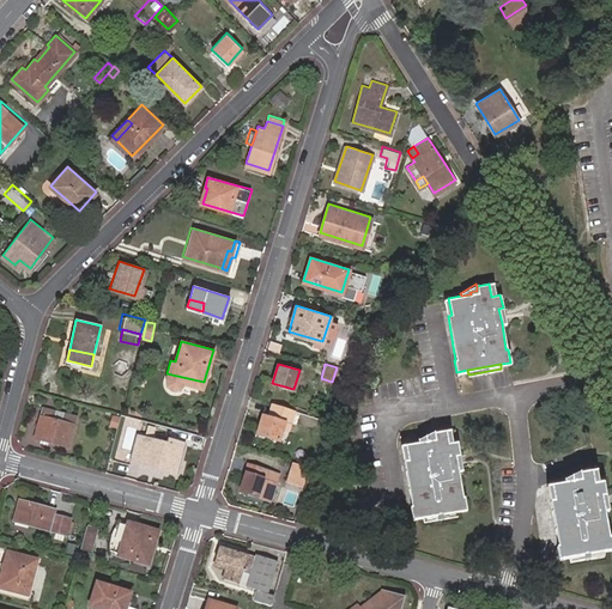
[(204,382),(167,373),(165,378),(165,381),(167,384),(169,388),(174,389),(176,389),(180,387),(182,385),(183,382),(203,387),(204,382)]
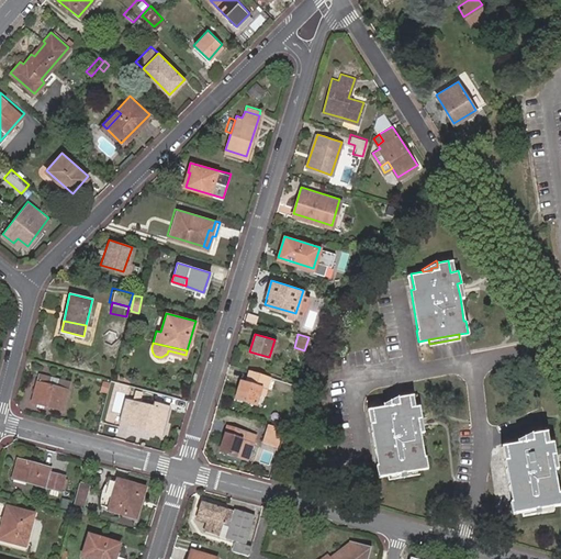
[(62,409),(69,381),(38,372),(32,400),(62,409)]
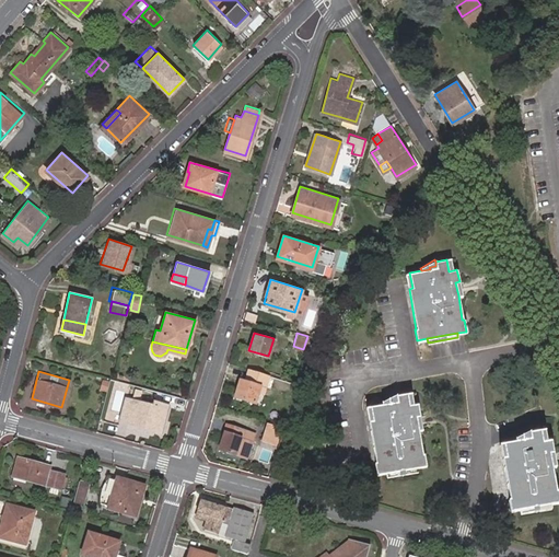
[(291,381),(275,375),(270,387),(287,393),(291,381)]
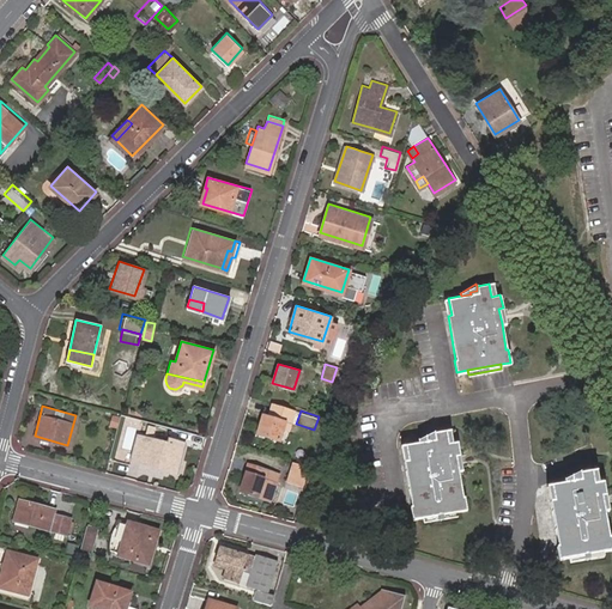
[(278,438),(284,419),(264,413),(258,432),(278,438)]
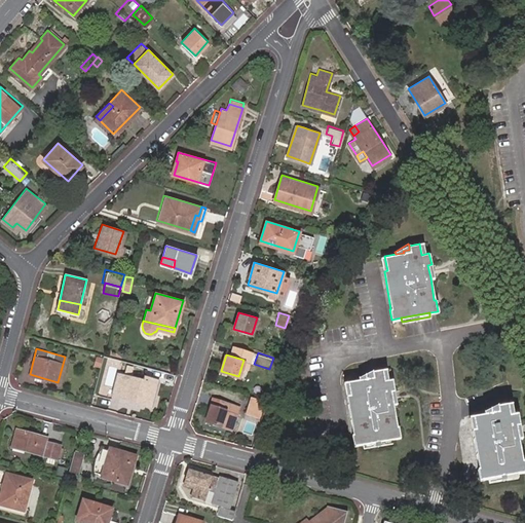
[(100,367),(102,358),(95,356),(92,365),(100,367)]
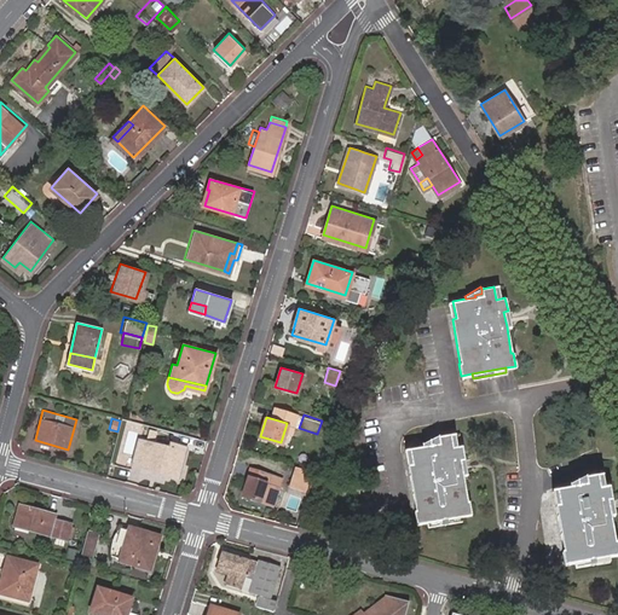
[(413,510),(415,523),(425,521),(460,515),(469,512),(468,502),(466,502),(462,474),(460,458),(463,458),(461,445),(456,446),(452,447),(450,434),(438,436),(439,441),(431,442),(431,445),(422,446),(409,448),(411,463),(408,464),(415,510),(413,510)]
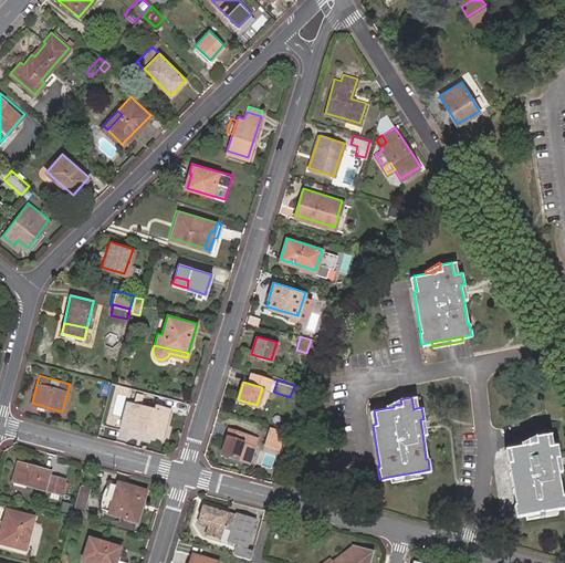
[(126,398),(121,421),(163,433),(170,405),(156,402),(155,406),(126,398)]
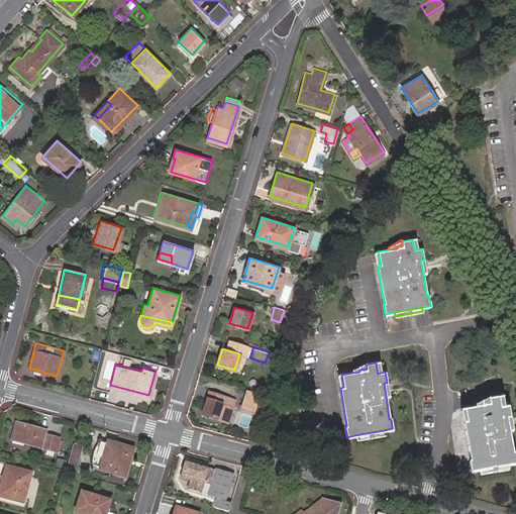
[(351,370),(352,373),(359,372),(359,370),(367,369),(366,365),(366,364),(351,370)]
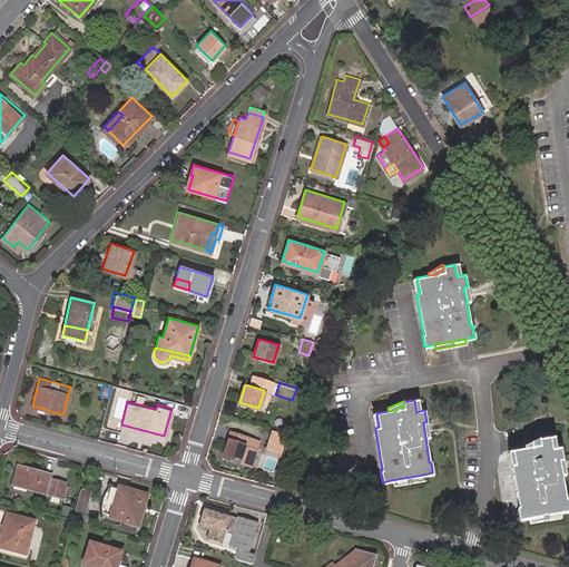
[(267,446),(278,449),(284,431),(273,428),(267,446)]
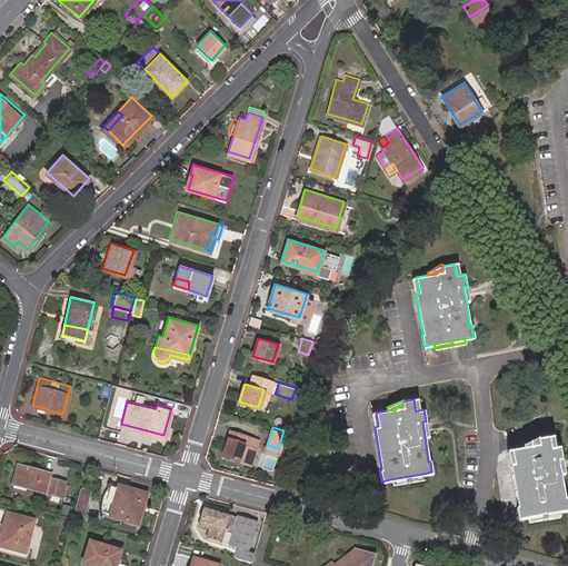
[(230,443),(227,442),(222,454),(239,459),(239,458),(250,462),(258,437),(235,429),(230,443)]
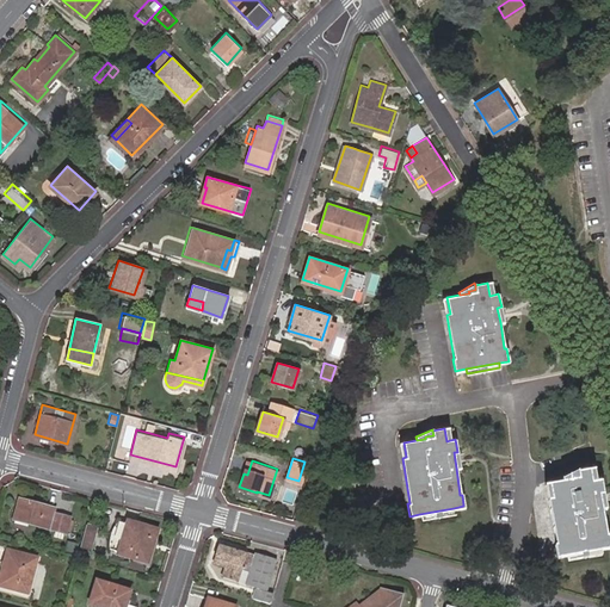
[(553,497),(548,497),(556,544),(554,544),(555,556),(566,553),(601,547),(609,545),(608,533),(605,534),(602,507),(599,491),(603,491),(601,478),(597,479),(591,481),(590,468),(578,470),(579,475),(571,476),(571,478),(562,479),(550,482),(553,497)]
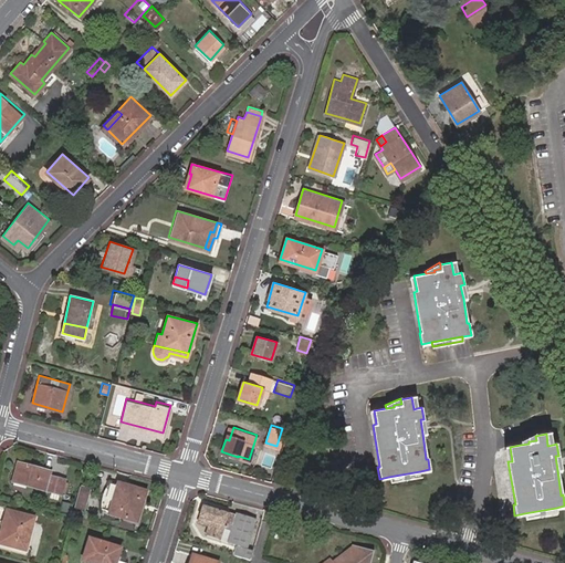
[(520,442),(521,445),(529,444),(529,441),(536,440),(535,436),(535,434),(520,442)]
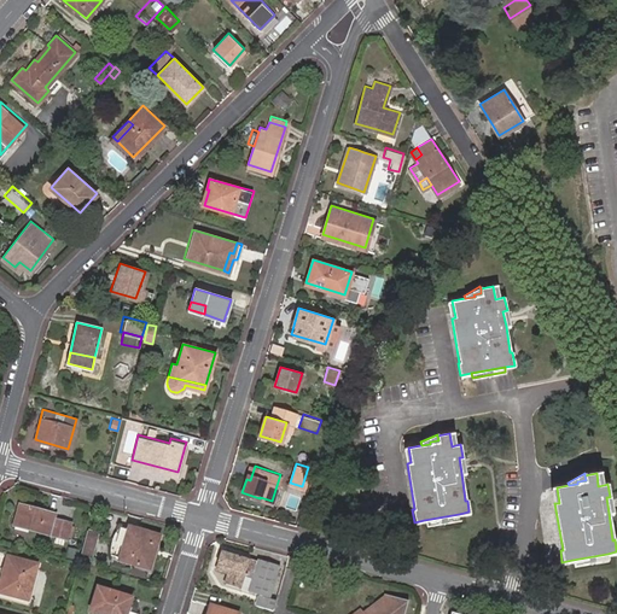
[(54,510),(18,502),(13,524),(48,532),(67,537),(70,519),(53,515),(54,510)]
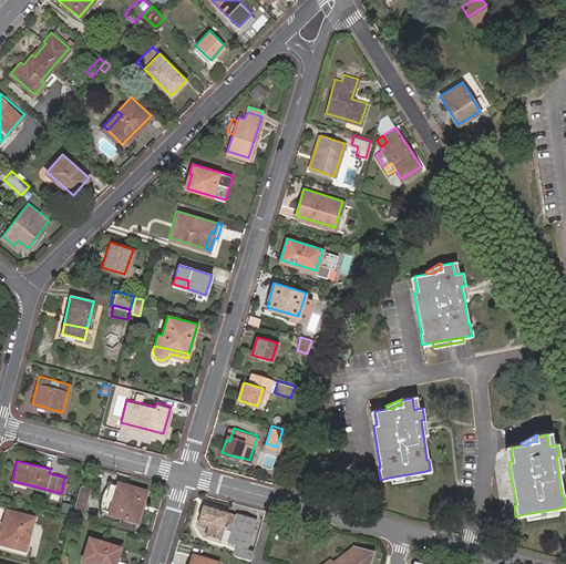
[(421,472),(389,478),(390,481),(421,475),(421,472)]
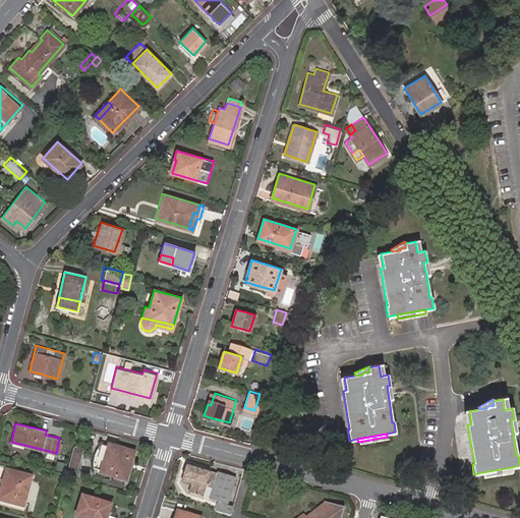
[(100,470),(108,445),(101,442),(98,445),(94,449),(92,454),(91,459),(92,464),(93,468),(100,470)]
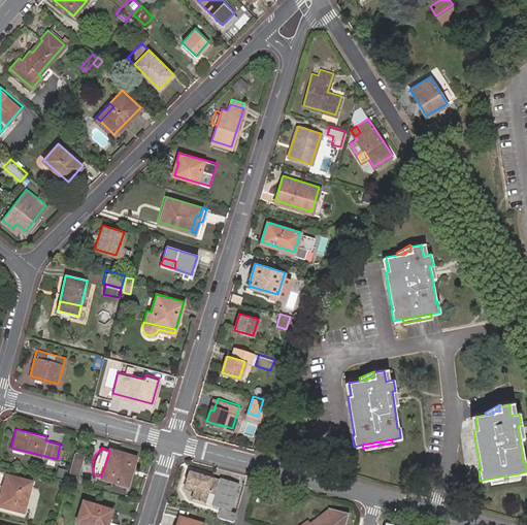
[(109,449),(109,451),(101,477),(101,479),(125,484),(129,466),(132,467),(135,456),(133,455),(109,449)]
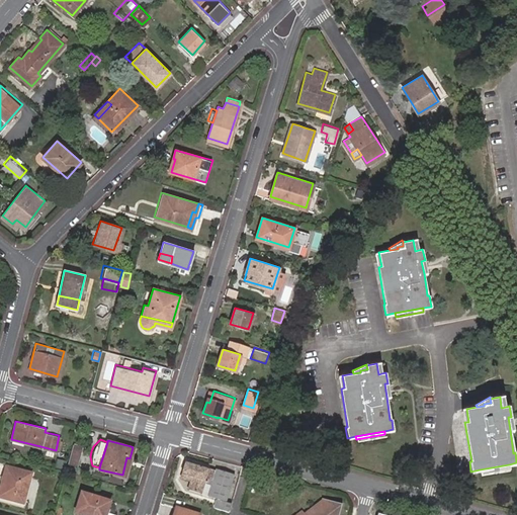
[(81,445),(73,443),(68,459),(76,461),(81,445)]
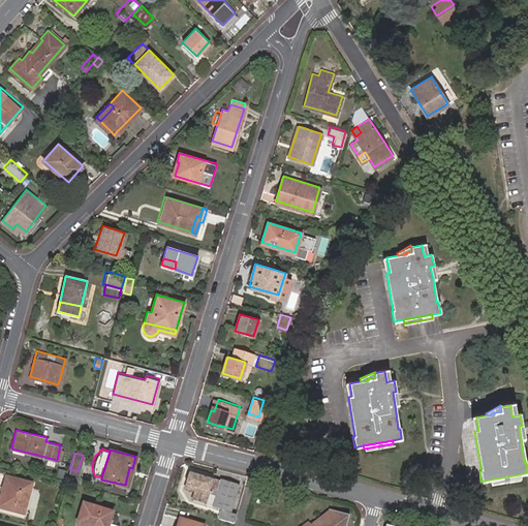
[(227,519),(238,483),(220,477),(220,480),(189,469),(185,482),(195,484),(193,489),(191,497),(206,501),(212,504),(221,506),(218,517),(227,519)]
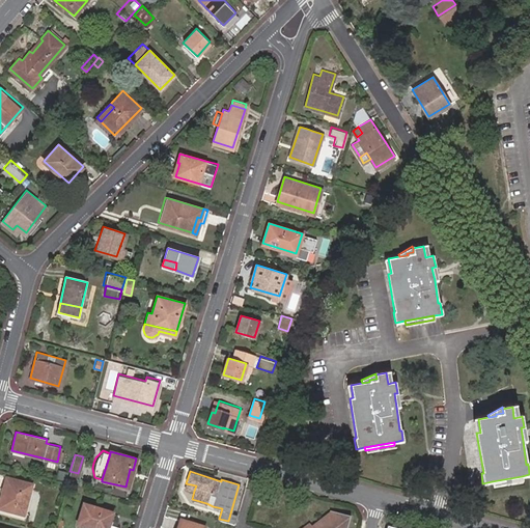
[(0,506),(24,513),(31,482),(6,476),(0,499),(0,506)]
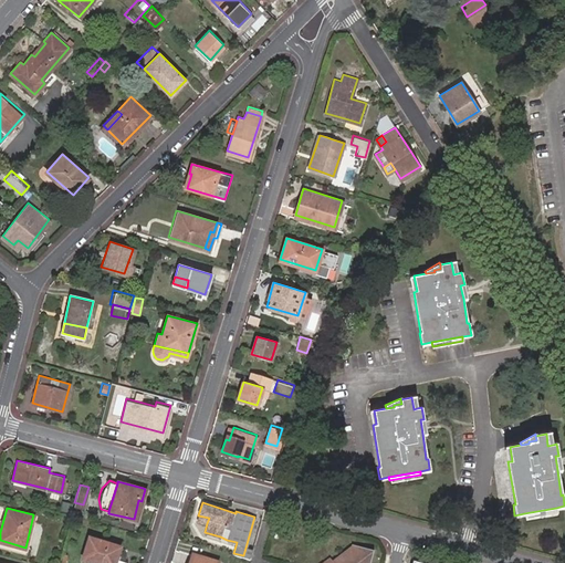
[(556,508),(524,513),(525,518),(556,512),(556,508)]
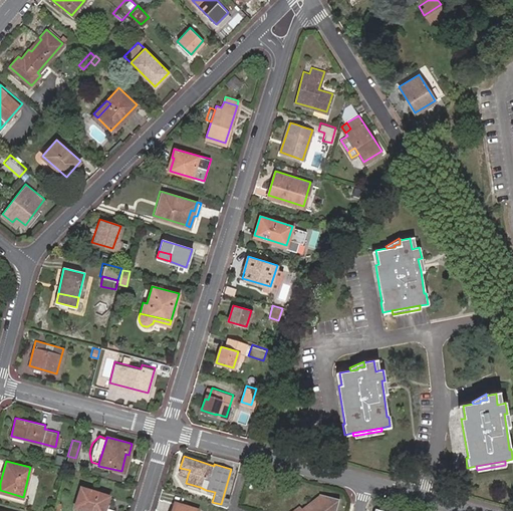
[(90,510),(104,510),(109,494),(80,486),(75,507),(90,510)]
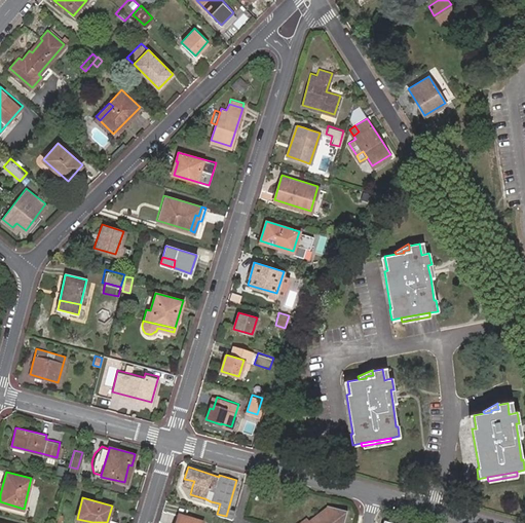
[(342,522),(346,508),(330,502),(309,518),(301,522),(299,520),(295,522),(342,522)]
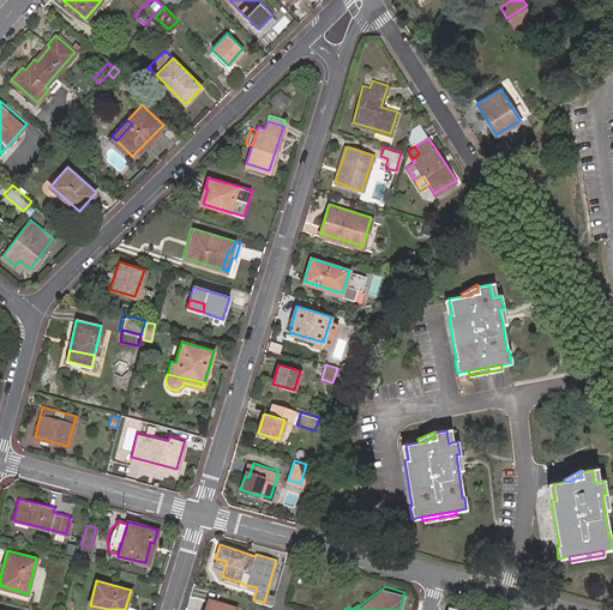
[(233,609),(234,607),(206,598),(203,609),(233,609)]
